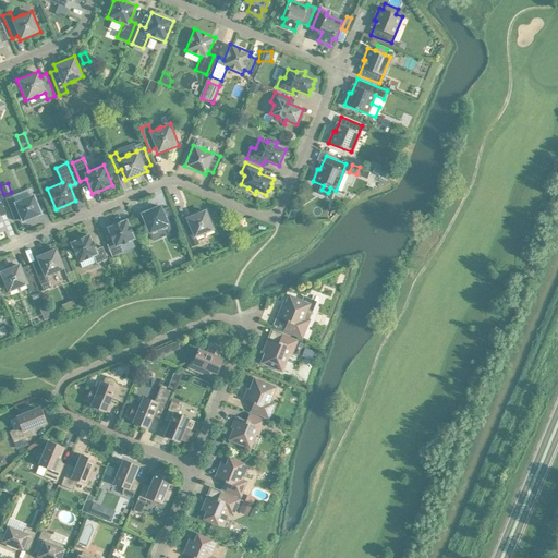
[(14,202),(12,195),(4,198),(14,220),(20,218),(22,223),(43,215),(34,194),(25,197),(24,197),(22,198),(14,202)]
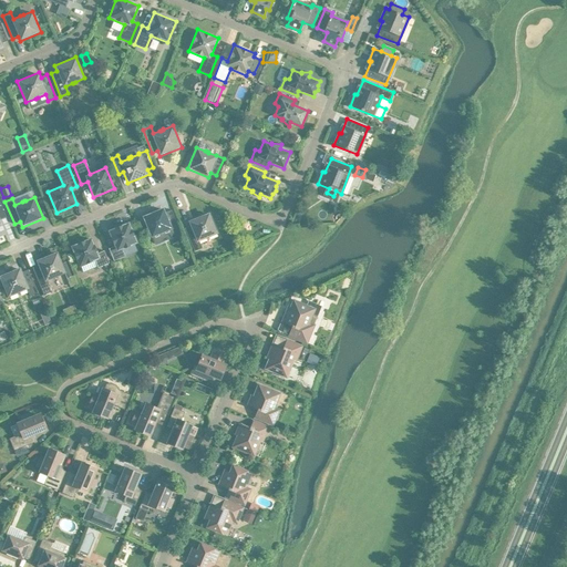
[(165,213),(163,207),(142,216),(151,238),(169,229),(169,230),(177,227),(171,210),(165,213)]
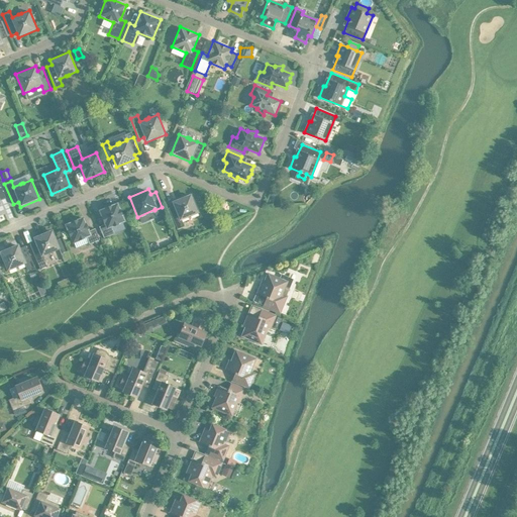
[(199,213),(191,194),(171,202),(173,206),(168,208),(177,229),(184,226),(181,220),(188,217),(188,218),(190,217),(190,216),(199,213)]
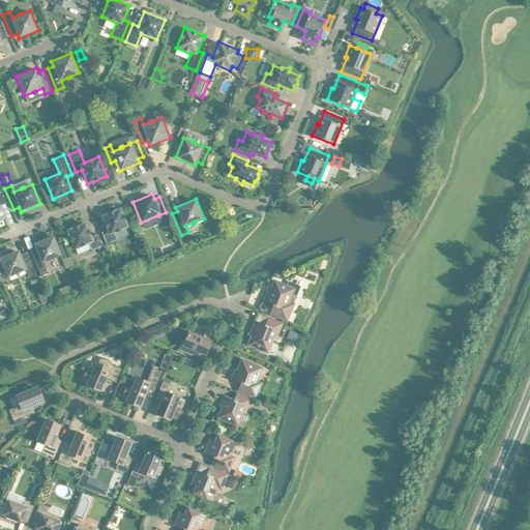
[(120,208),(100,215),(107,230),(101,232),(106,244),(117,239),(114,233),(128,227),(120,208)]
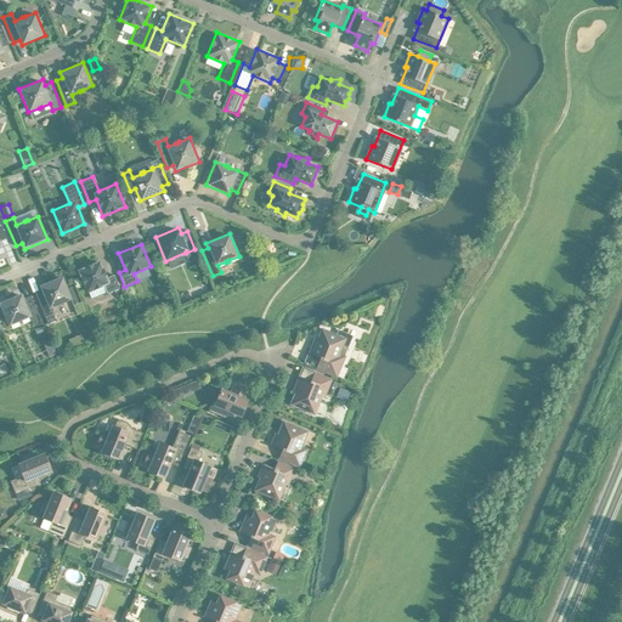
[(113,275),(107,277),(100,261),(78,270),(86,293),(103,286),(107,294),(119,288),(113,275)]
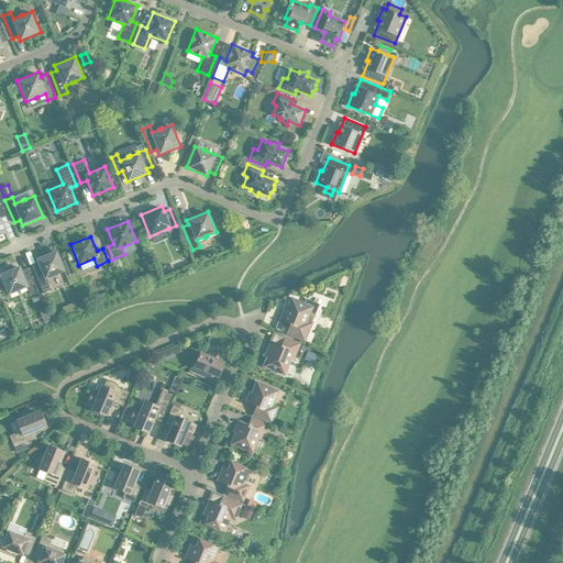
[(65,271),(56,250),(35,258),(37,264),(32,266),(44,294),(52,290),(46,279),(65,271)]
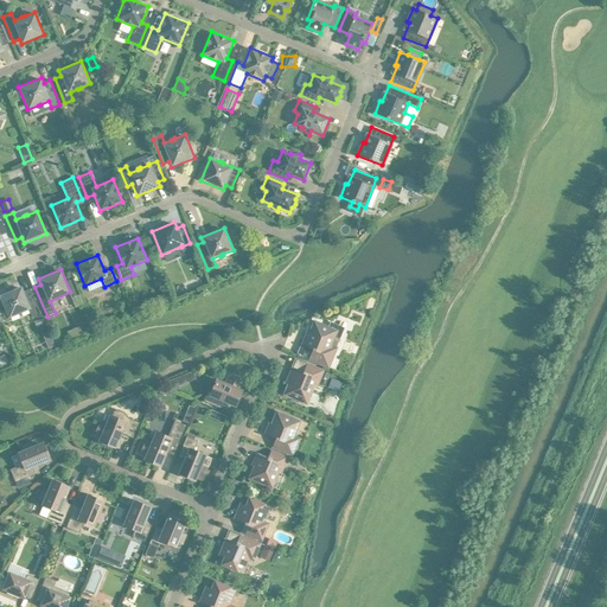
[(30,288),(24,292),(21,286),(0,294),(0,299),(8,319),(18,314),(21,313),(29,310),(32,317),(40,313),(30,288)]
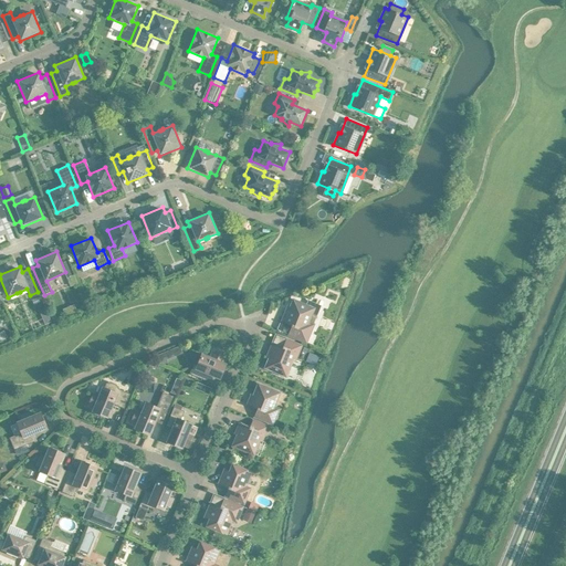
[(310,323),(315,307),(292,297),(289,305),(286,305),(279,323),(290,327),(286,336),(306,344),(315,325),(310,323)]
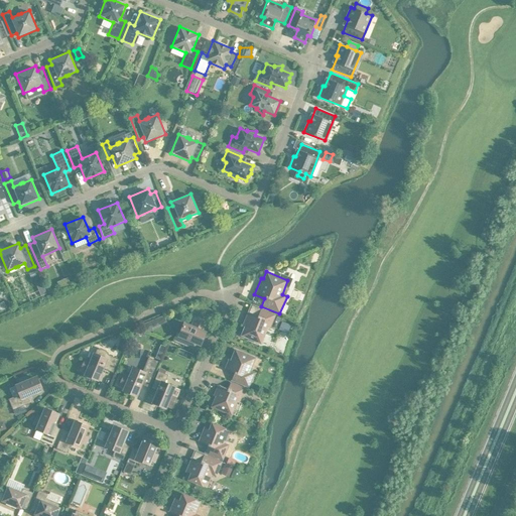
[(275,314),(261,308),(257,316),(247,311),(241,328),(242,328),(239,336),(261,345),(267,330),(269,331),(275,314)]
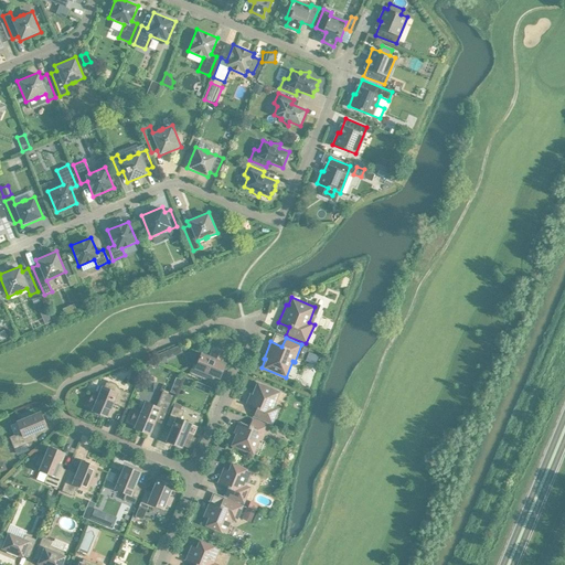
[(200,352),(194,363),(193,363),(189,373),(212,383),(214,377),(219,379),(225,363),(223,362),(225,356),(211,350),(209,355),(200,352)]
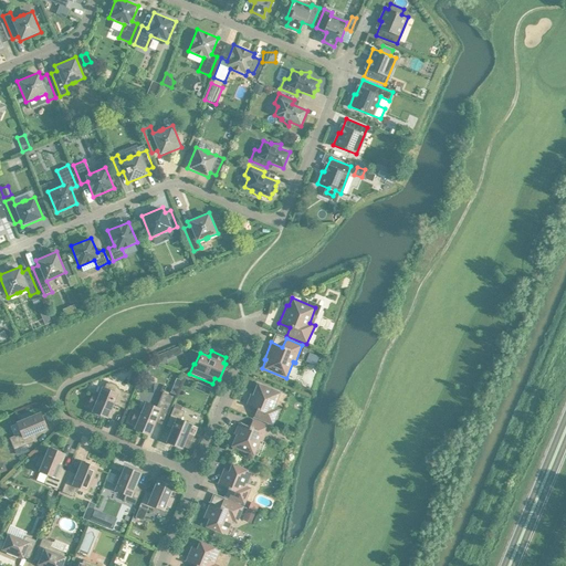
[(164,353),(156,356),(158,360),(165,364),(167,363),(166,359),(164,353)]
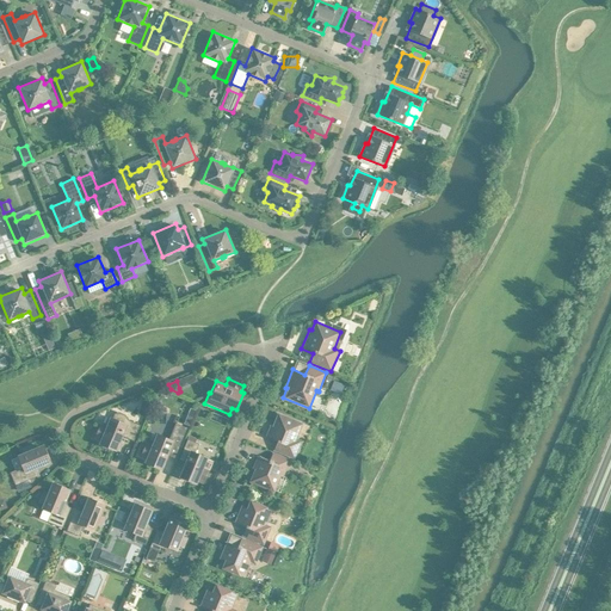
[(333,381),(329,389),(340,394),(344,386),(333,381)]
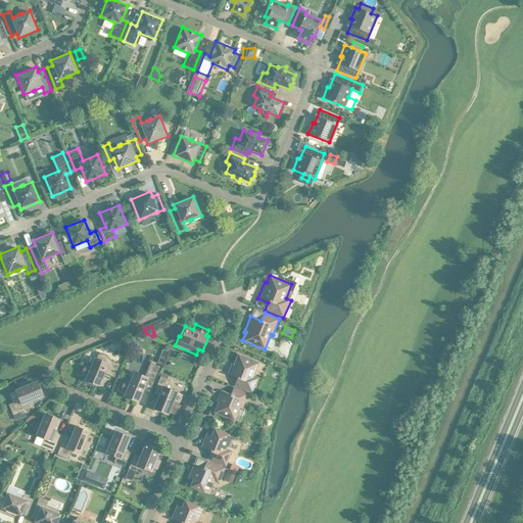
[(227,374),(237,378),(234,386),(252,393),(258,378),(253,376),(258,363),(237,353),(233,365),(231,364),(227,374)]
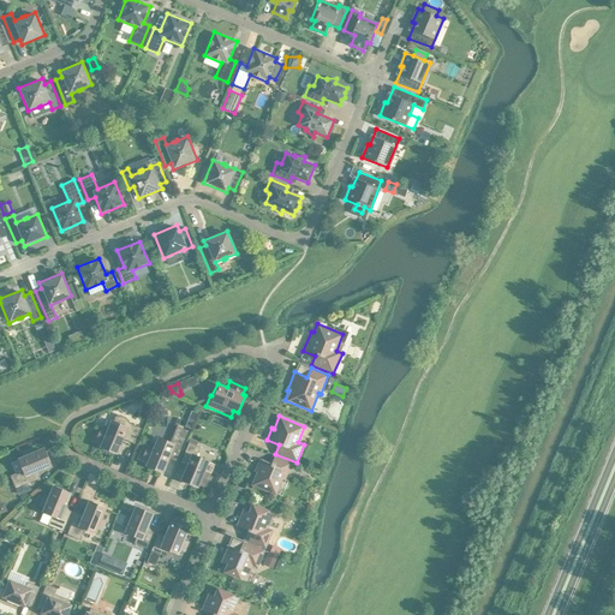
[(117,418),(115,421),(111,419),(107,429),(101,427),(94,442),(100,445),(100,447),(118,454),(123,440),(135,445),(141,428),(126,422),(125,419),(119,417),(117,418)]
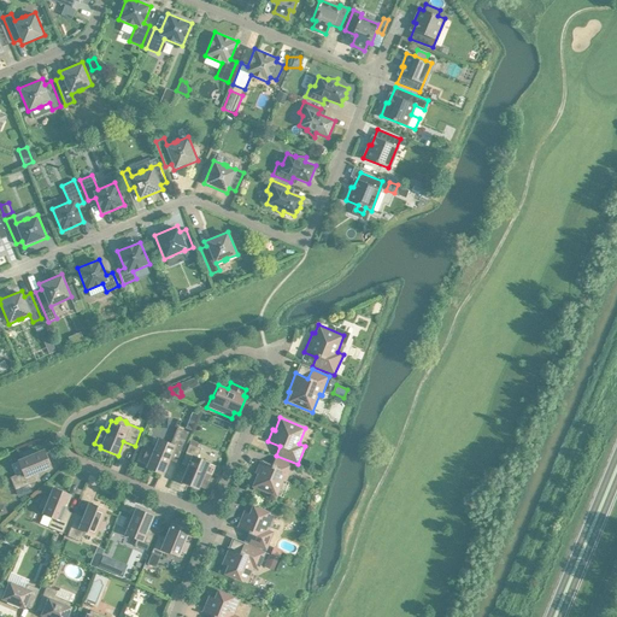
[(164,474),(170,460),(176,463),(188,433),(177,428),(171,442),(158,438),(152,451),(146,448),(141,460),(147,463),(146,466),(164,474)]
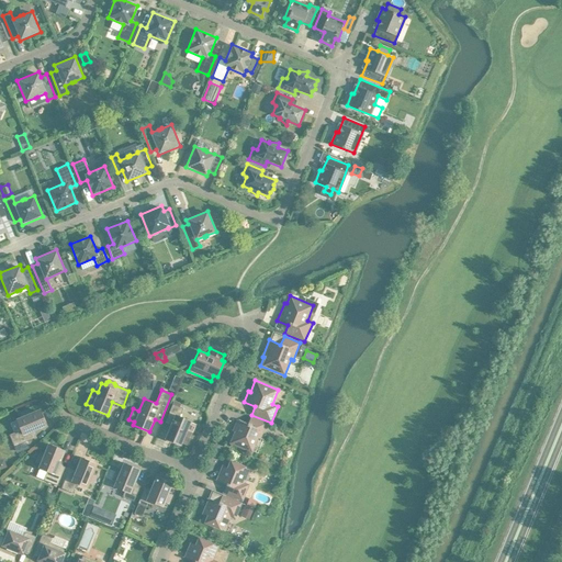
[(181,444),(187,446),(193,431),(188,429),(191,420),(180,415),(182,408),(172,404),(165,423),(170,425),(165,438),(181,446),(181,444)]
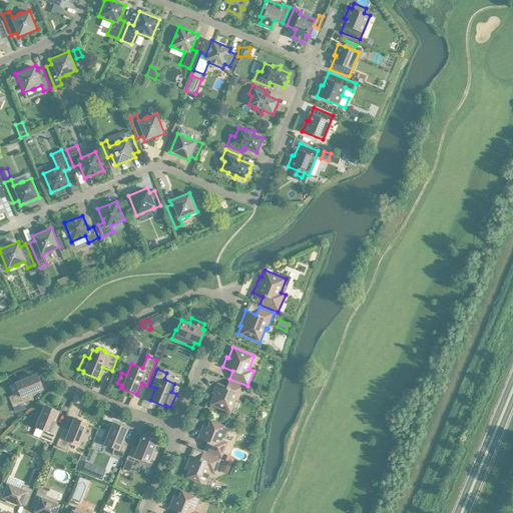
[(17,377),(19,381),(13,383),(17,393),(8,397),(12,408),(32,400),(30,394),(42,389),(40,386),(41,385),(38,377),(37,377),(35,374),(26,377),(25,374),(17,377)]
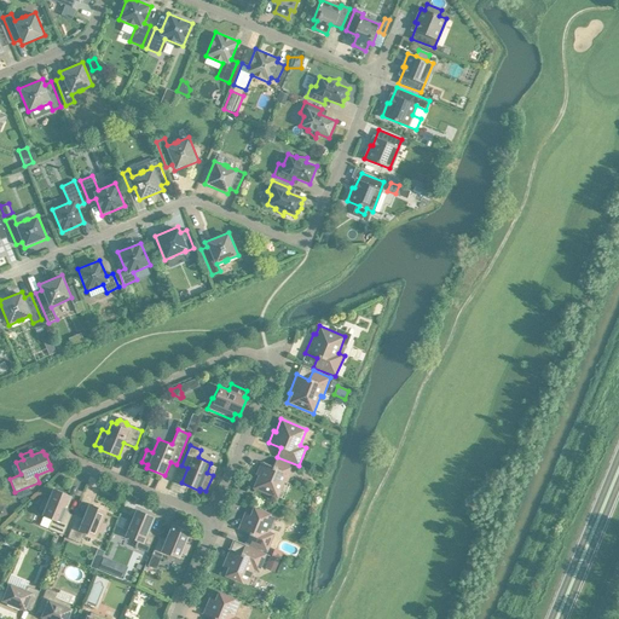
[(294,466),(276,458),(272,468),(260,462),(255,473),(258,474),(252,489),(277,499),(284,484),(287,485),(294,466)]
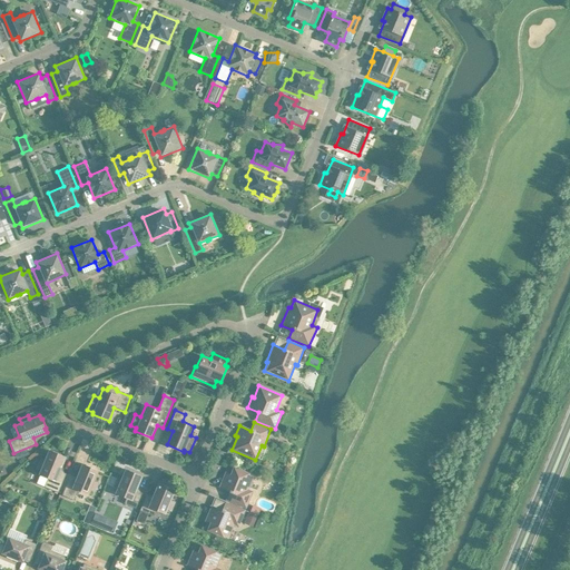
[(66,473),(60,471),(66,458),(61,457),(61,455),(52,451),(52,452),(48,451),(43,461),(40,459),(36,468),(40,469),(38,475),(47,479),(43,487),(58,492),(66,473)]
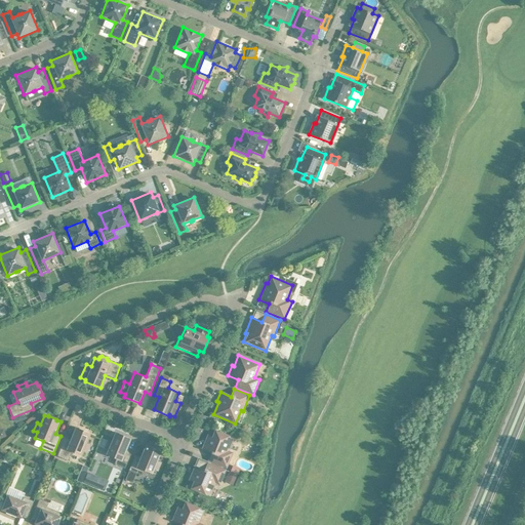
[(81,457),(83,451),(87,453),(90,445),(87,443),(90,434),(87,433),(87,432),(79,429),(78,429),(75,428),(70,440),(64,438),(56,456),(68,460),(71,453),(81,457)]
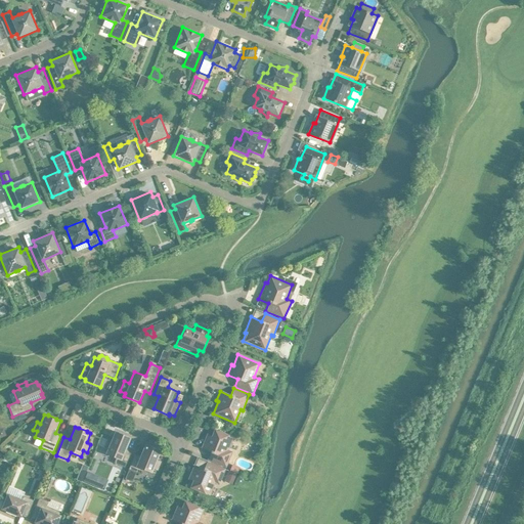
[(206,434),(201,448),(211,452),(208,460),(226,468),(232,451),(228,450),(234,437),(214,429),(211,436),(206,434)]
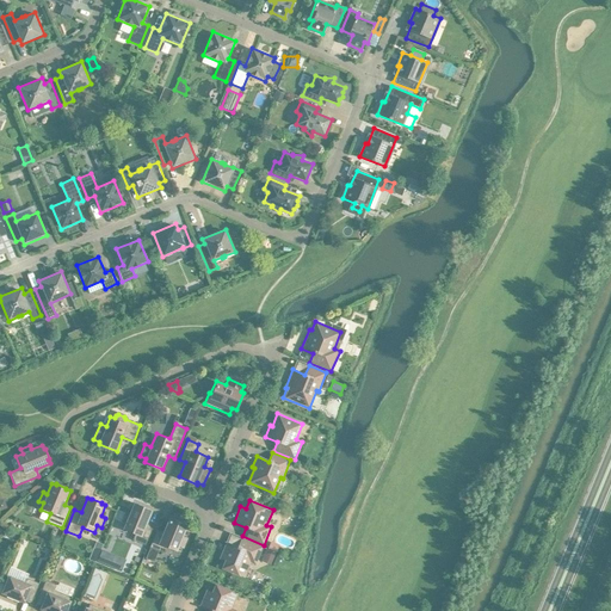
[(148,508),(139,505),(137,505),(134,504),(129,514),(124,512),(121,522),(125,524),(122,530),(134,535),(133,539),(146,545),(152,529),(146,526),(152,511),(148,510),(148,508)]
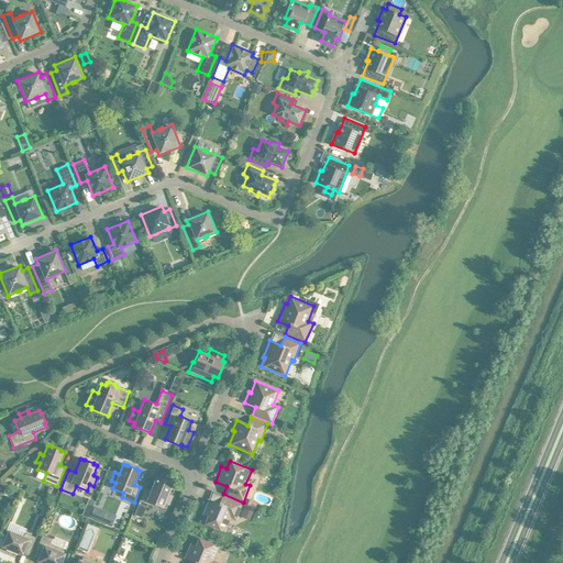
[(144,488),(138,504),(152,509),(153,506),(163,509),(165,504),(169,505),(173,496),(168,495),(173,485),(168,483),(169,482),(159,478),(159,479),(155,477),(150,490),(144,488)]
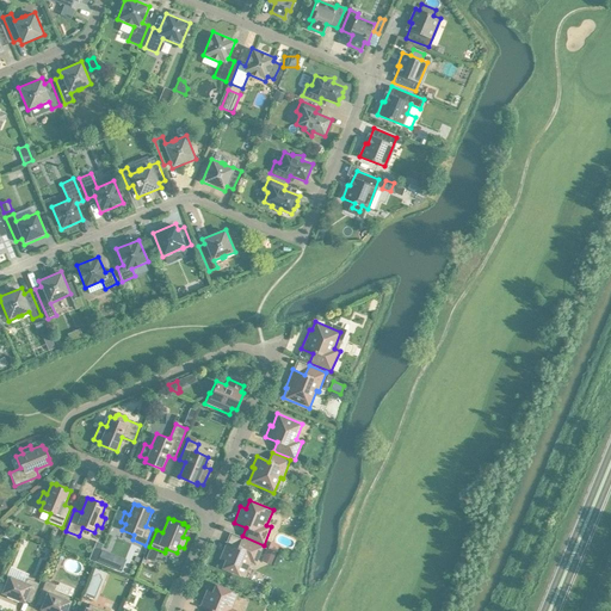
[(263,547),(239,537),(235,545),(226,542),(220,559),(224,560),(221,569),(244,579),(251,563),(255,566),(263,547)]
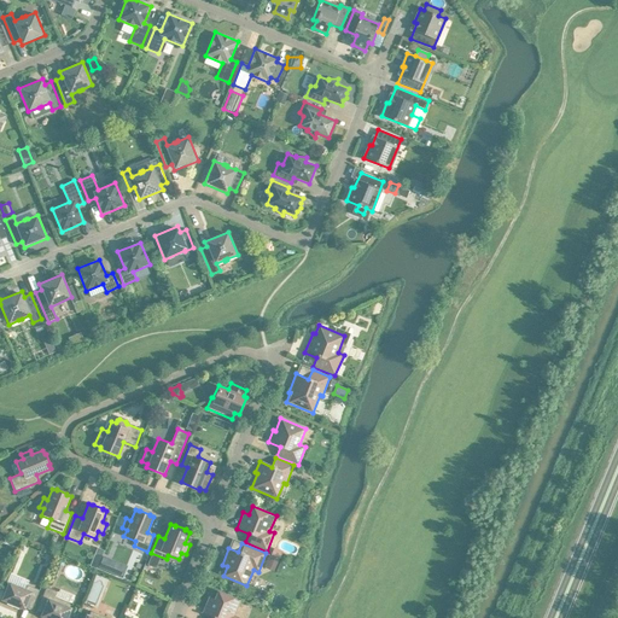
[(283,552),(274,548),(270,555),(279,559),(283,552)]
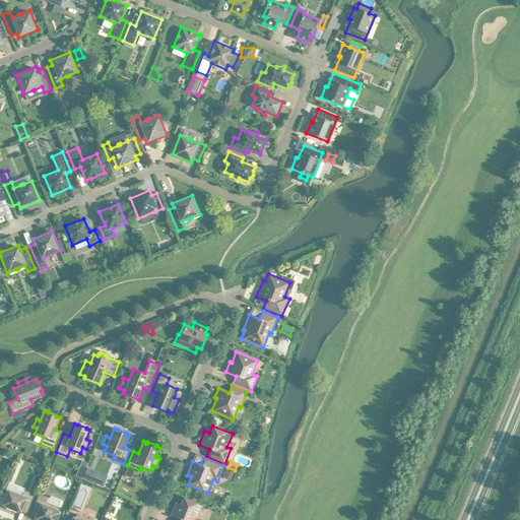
[(86,467),(82,477),(103,486),(107,476),(86,467)]
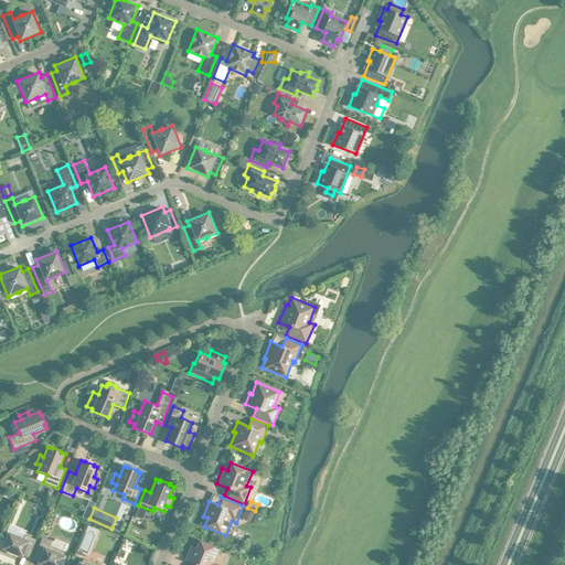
[(246,508),(243,515),(253,520),(256,512),(246,508)]
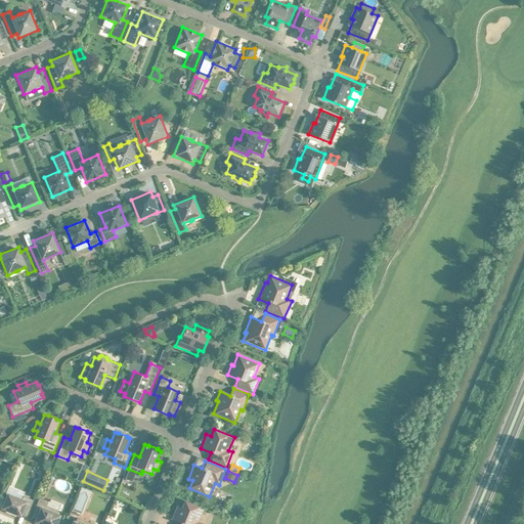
[(15,516),(20,518),(24,512),(28,514),(34,500),(23,495),(20,500),(6,494),(0,510),(6,512),(5,512),(15,516)]
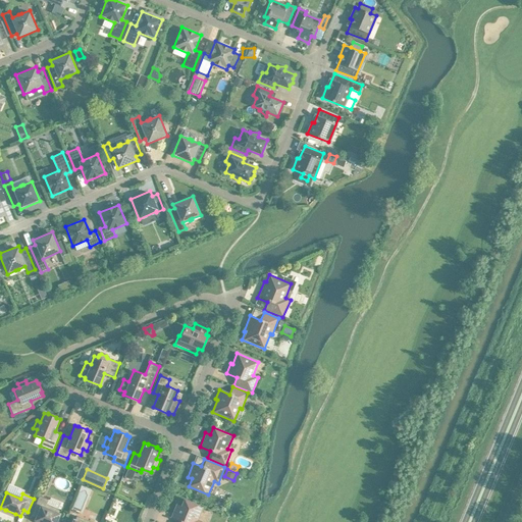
[(32,514),(36,515),(34,521),(36,521),(56,521),(60,514),(59,513),(59,511),(47,506),(49,500),(39,496),(32,514)]
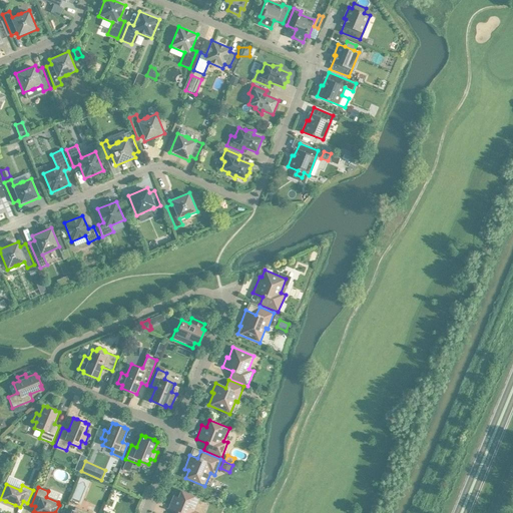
[(180,490),(177,497),(172,495),(167,509),(177,512),(176,512),(198,512),(194,511),(199,498),(180,490)]
